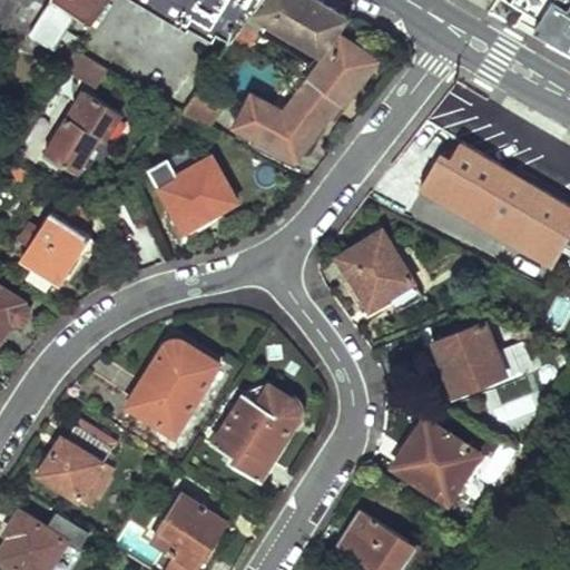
[(106,0),(51,0),(89,25),(106,0)]
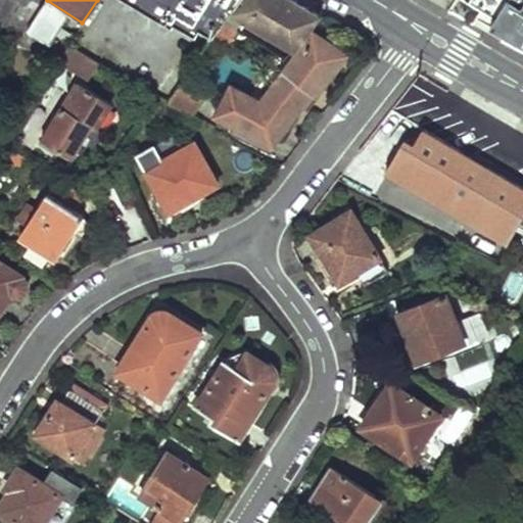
[(214,32),(236,0),(136,0),(174,21),(180,11),(214,32)]
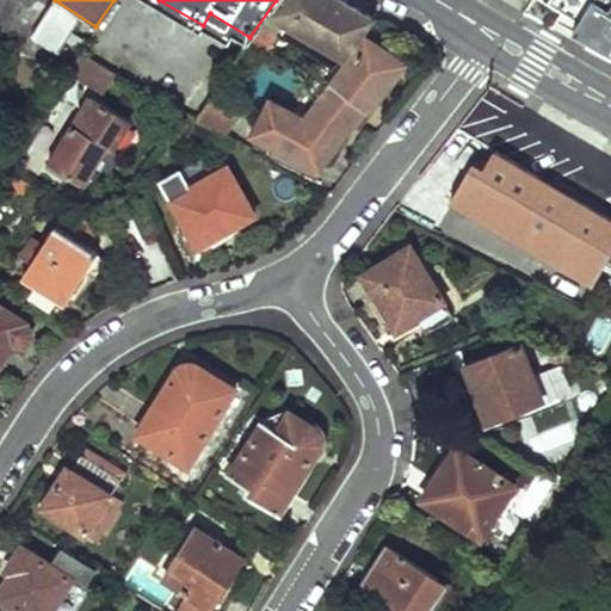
[(347,0),(276,0),(250,37),(248,38),(265,49),(288,14),(346,53),(358,38),(374,16),(347,0)]
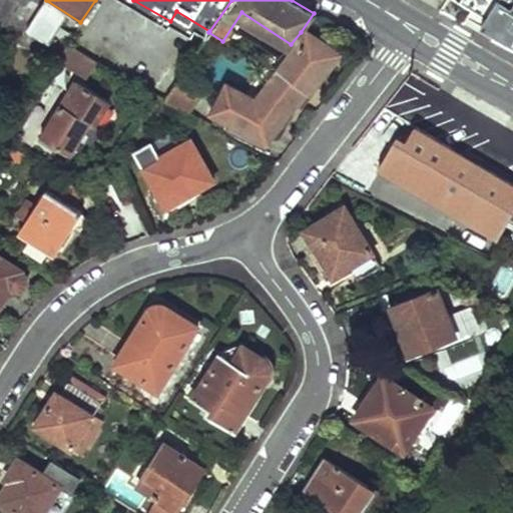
[(512,0),(509,0),(497,20),(508,27),(512,29),(512,0)]
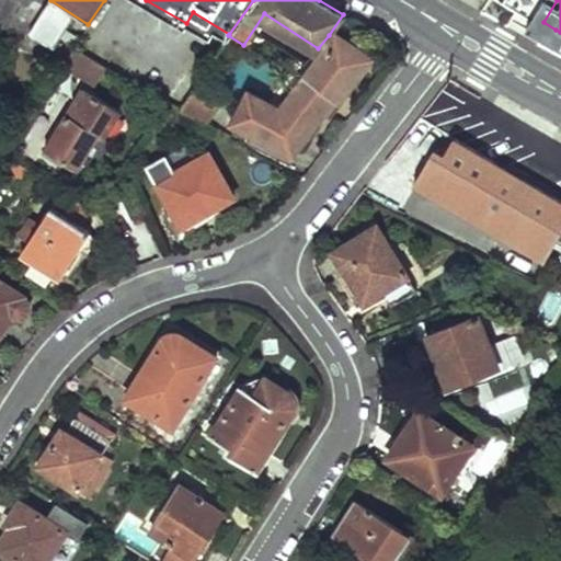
[(364,57),(329,35),(318,48),(324,53),(282,112),(250,95),(236,117),(289,147),(329,92),(335,96),(343,87),(364,57)]
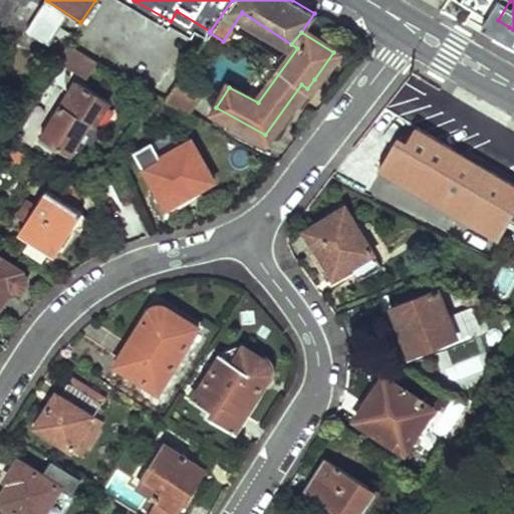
[(86,71),(94,57),(65,42),(56,54),(86,71)]
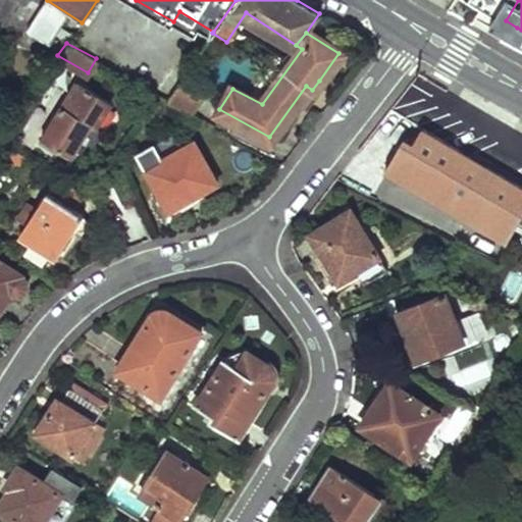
[(199,83),(184,73),(166,98),(169,99),(183,107),(199,83)]
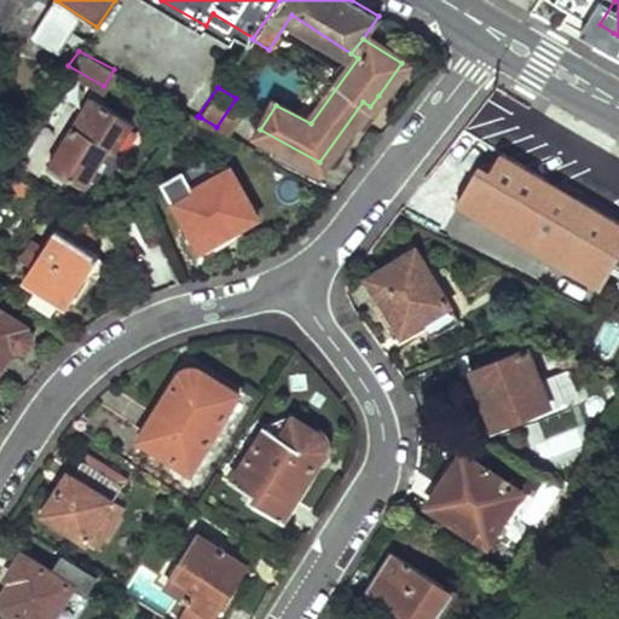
[(132,119),(92,94),(50,162),(91,186),(104,165),(99,162),(109,145),(114,149),(132,119)]
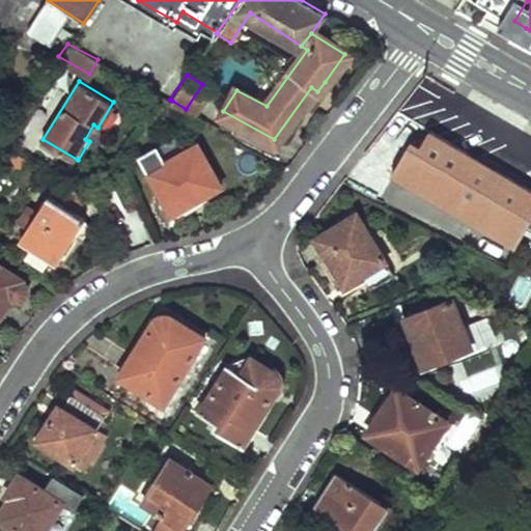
[(211,89),(202,84),(186,109),(193,112),(211,89)]
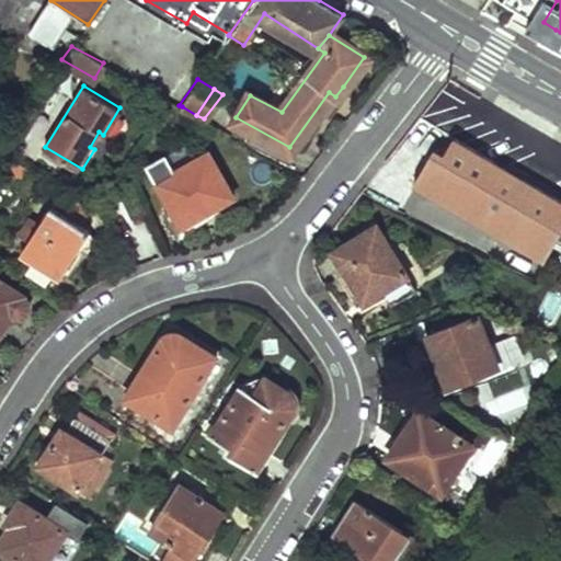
[(560,225),(560,199),(531,183),(442,132),(432,147),(422,141),(403,176),(544,255),(560,225)]
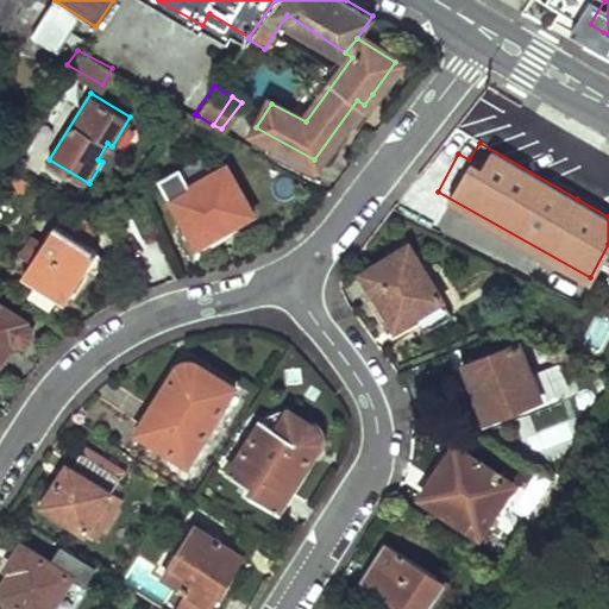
[(243,214),(252,208),(226,163),(190,184),(181,168),(163,179),(199,240),(243,214)]
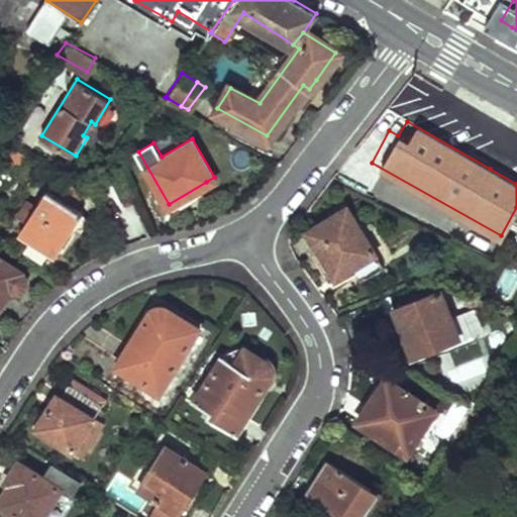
[(79,193),(54,177),(36,204),(28,199),(19,214),(28,219),(21,230),(53,250),(60,239),(70,223),(76,227),(83,216),(78,212),(80,209),(72,204),(79,193)]
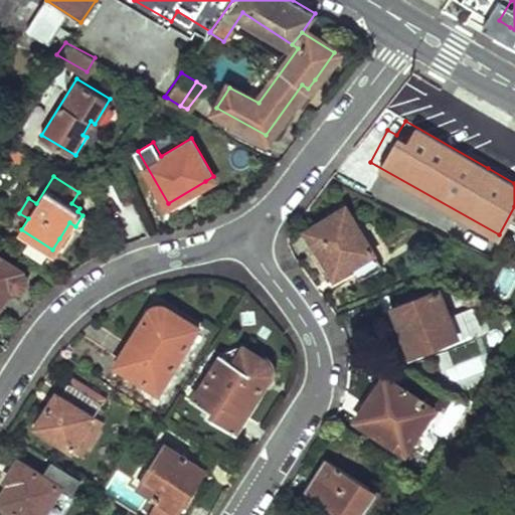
[(374,249),(344,204),(305,229),(324,259),(333,274),(341,270),(345,277),(356,271),(352,263),(374,249)]
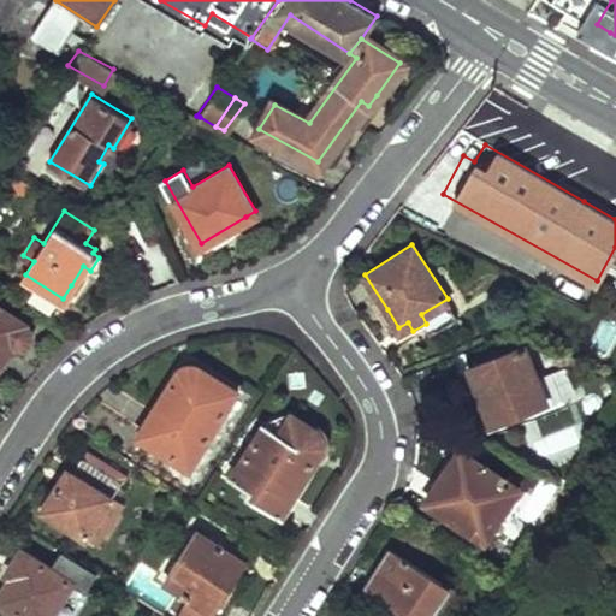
[(30,323),(0,304),(0,369),(7,359),(16,347),(19,349),(23,350),(27,349),(31,348),(34,343),(35,339),(36,335),(35,331),(33,327),(29,325),(30,323)]
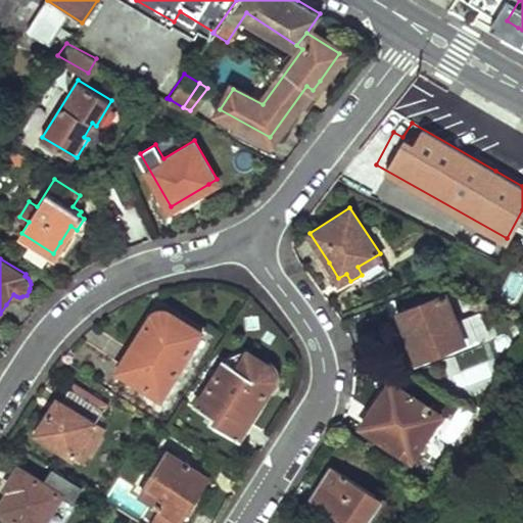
[(464,341),(445,293),(399,313),(409,336),(418,360),(464,341)]
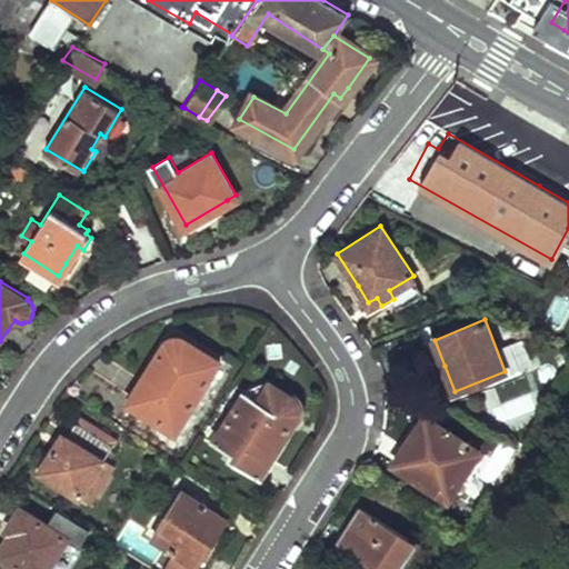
[(536,332),(517,323),(512,332),(531,342),(536,332)]
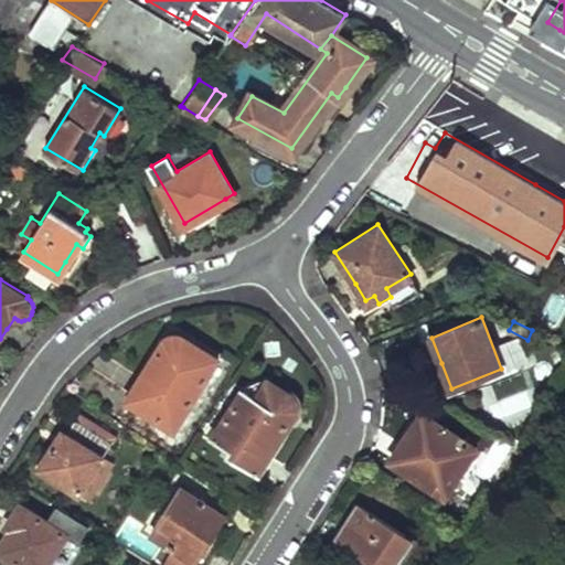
[(176,428),(219,358),(194,342),(182,334),(176,333),(171,336),(164,339),(158,351),(164,354),(150,374),(145,371),(128,397),(176,428)]
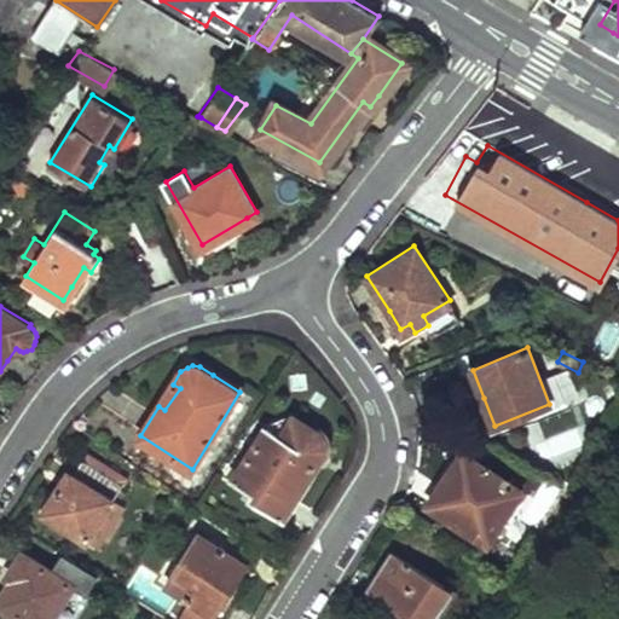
[(320,433),(293,415),(282,434),(267,427),(233,479),(253,492),(249,498),(281,520),(324,451),(325,441),(320,433)]
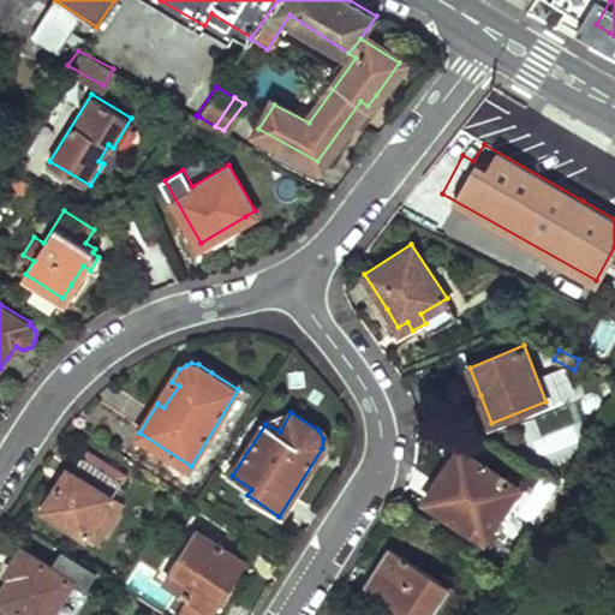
[(518,488),(464,452),(451,471),(443,467),(423,500),(483,541),(518,488)]
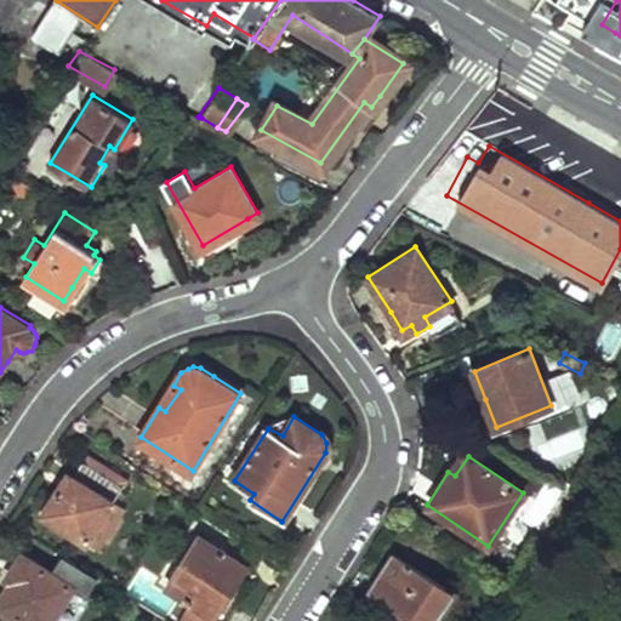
[(126,482),(87,459),(70,485),(66,494),(60,490),(44,517),(101,548),(123,512),(113,506),(126,482)]
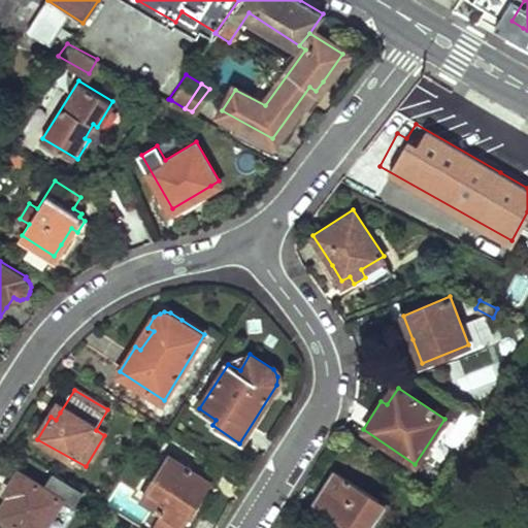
[(211,481),(169,455),(142,499),(162,513),(186,527),(191,527),(200,515),(192,510),(200,499),(211,481)]
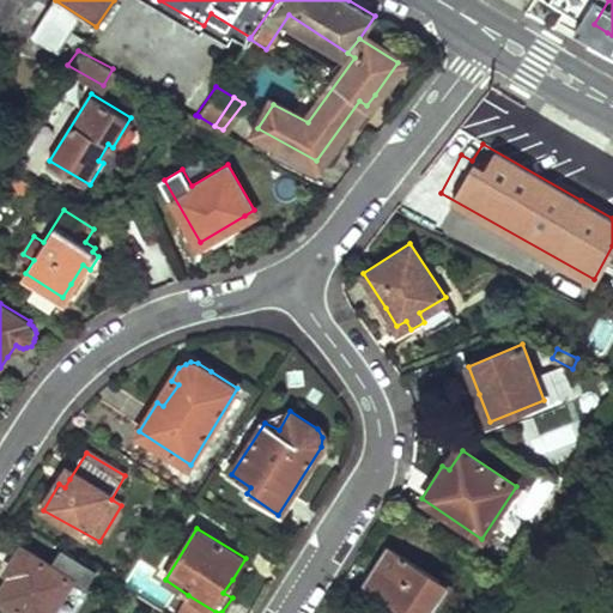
[(420,612),(441,581),(388,546),(378,560),(363,582),(396,606),(390,612),(420,612)]
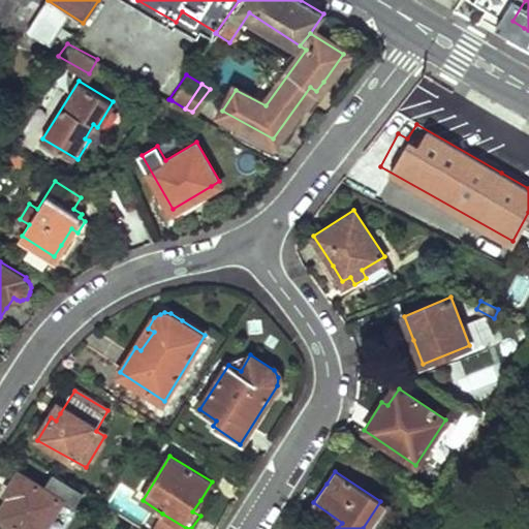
[(45,528),(63,500),(19,473),(5,494),(9,496),(4,504),(0,510),(0,515),(23,528),(45,528)]
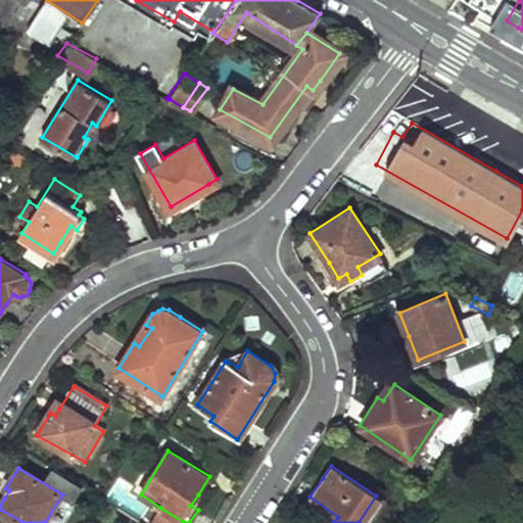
[(184,522),(160,508),(151,522),(184,522)]
